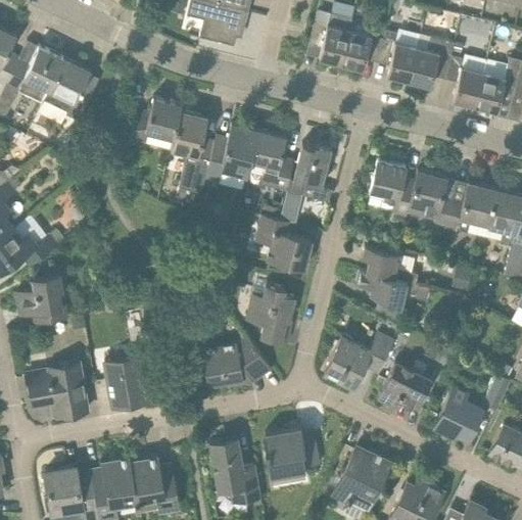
[(248,13),(196,0),(190,0),(186,17),(203,21),(199,39),(234,48),(237,35),(243,37),(248,13)]
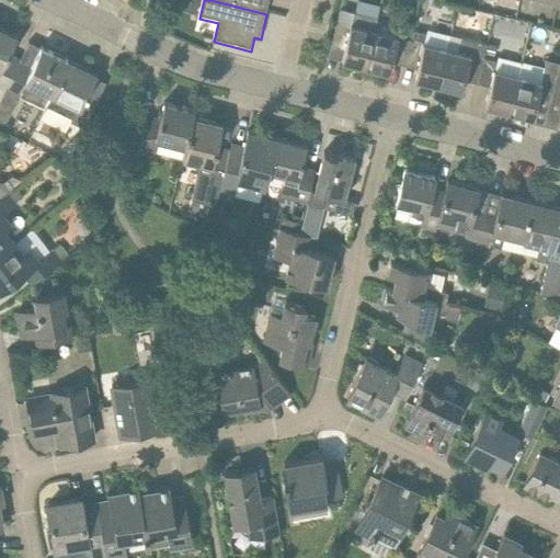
[(210,0),(266,14),(270,0),(210,0)]
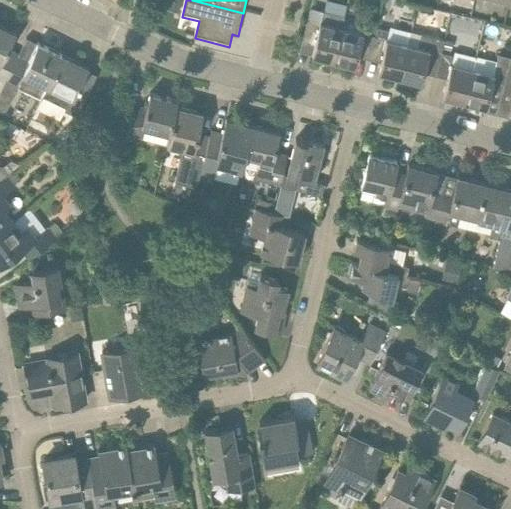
[(312,59),(334,64),(342,32),(345,21),(311,12),(302,47),(314,50),(312,59)]
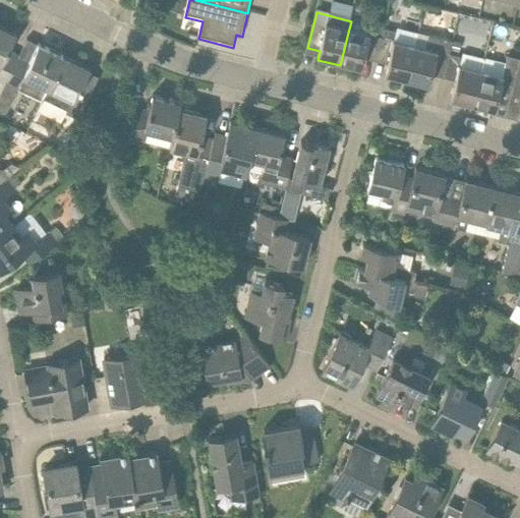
[(463,14),(454,45),(482,53),(492,22),(463,14)]
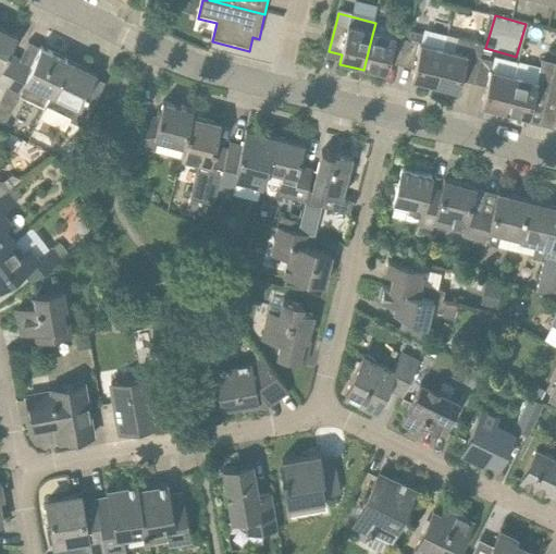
[(0,90),(5,94),(19,69),(22,63),(9,58),(17,39),(0,31),(0,90)]
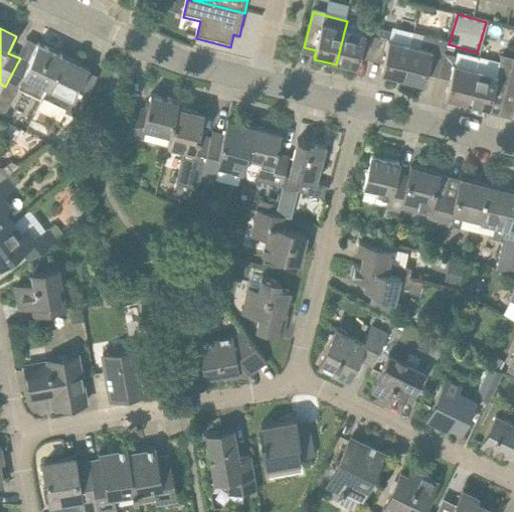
[(360,61),(371,64),(377,40),(344,32),(336,64),(357,70),(360,61)]
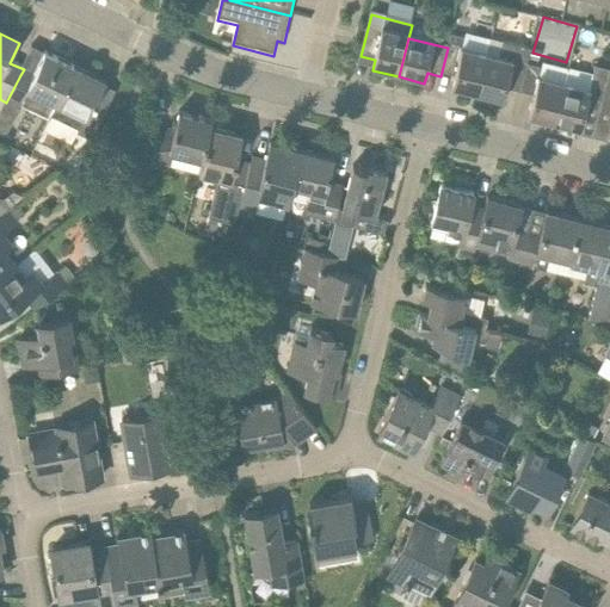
[(521,95),(528,68),(531,54),(503,47),(499,61),(487,57),(478,97),(504,103),(506,92),(521,95)]
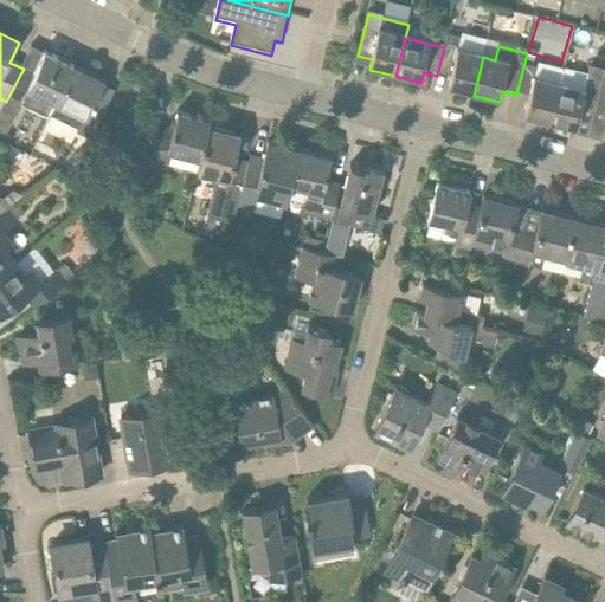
[(449,90),(474,96),(483,57),(444,47),(437,76),(451,79),(449,90)]
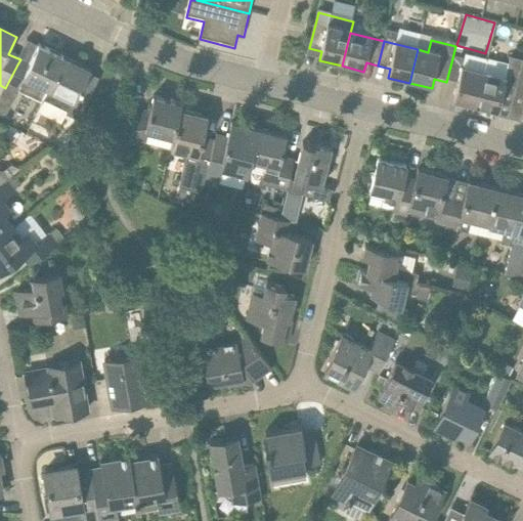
[(48,93),(49,94),(64,60),(39,48),(28,70),(17,64),(5,88),(0,98),(0,122),(3,115),(6,117),(17,93),(42,104),(48,93)]
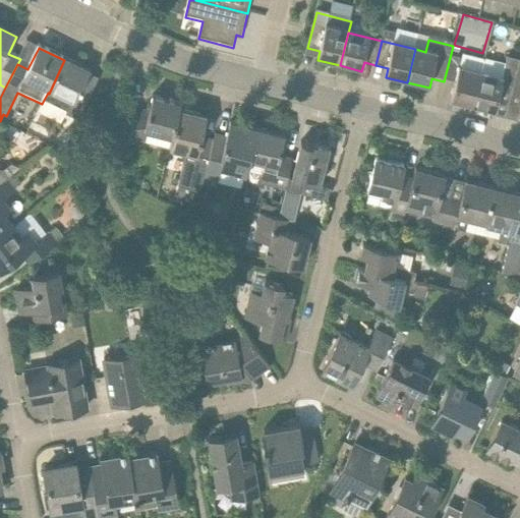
[(451,102),(473,107),(481,74),(460,69),(462,61),(450,58),(444,81),(455,84),(451,102)]
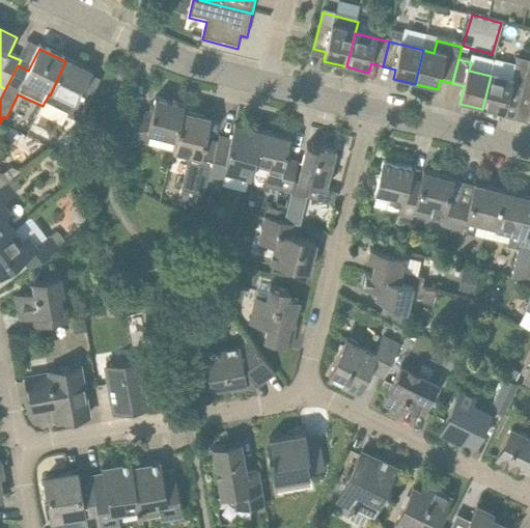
[(509,98),(521,101),(529,67),(529,63),(518,60),(514,73),(512,81),(491,76),(482,109),(504,115),(509,98)]
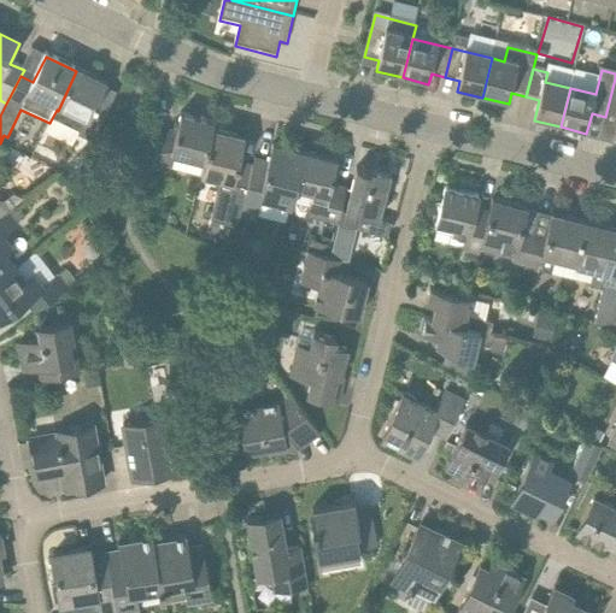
[(69,157),(84,164),(109,113),(98,107),(107,87),(76,71),(58,111),(84,123),(69,157)]
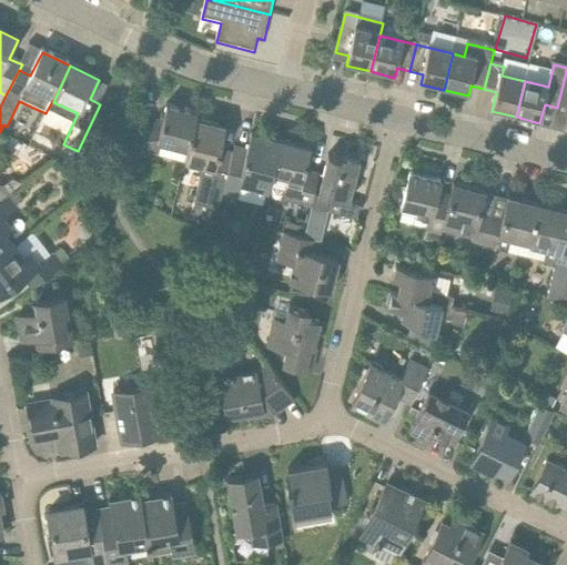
[(566,72),(557,108),(566,110),(566,72)]
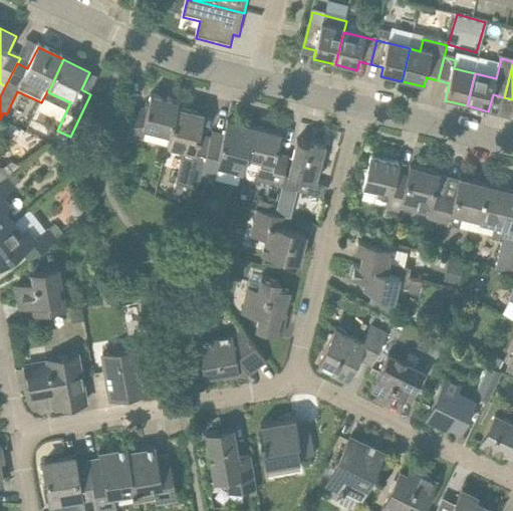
[(145,132),(170,139),(178,109),(180,104),(152,96),(148,110),(132,110),(133,141),(145,141),(145,132)]
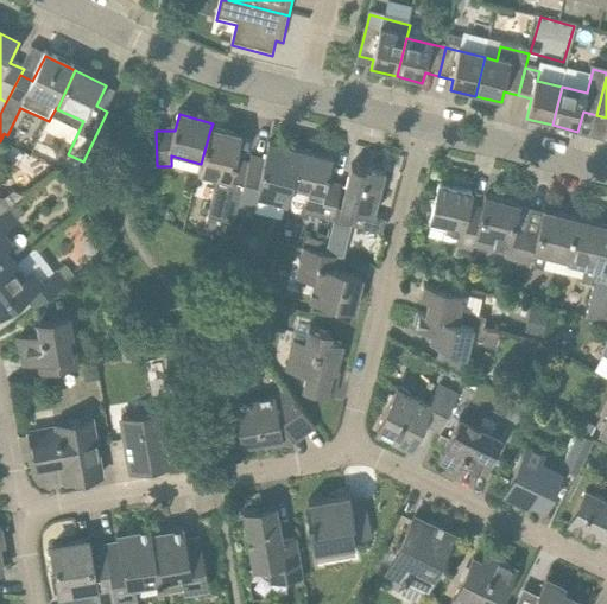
[(239,211),(250,169),(250,167),(236,164),(242,138),(210,129),(201,164),(197,176),(228,184),(220,215),(236,220),(239,211)]
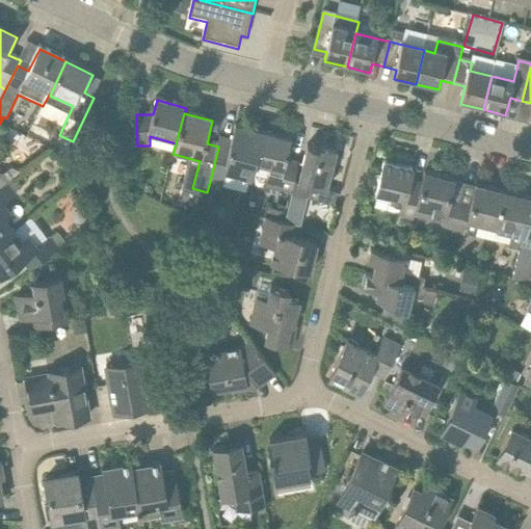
[(251,182),(256,166),(265,135),(236,128),(231,151),(218,148),(209,185),(223,188),(227,176),(251,182)]
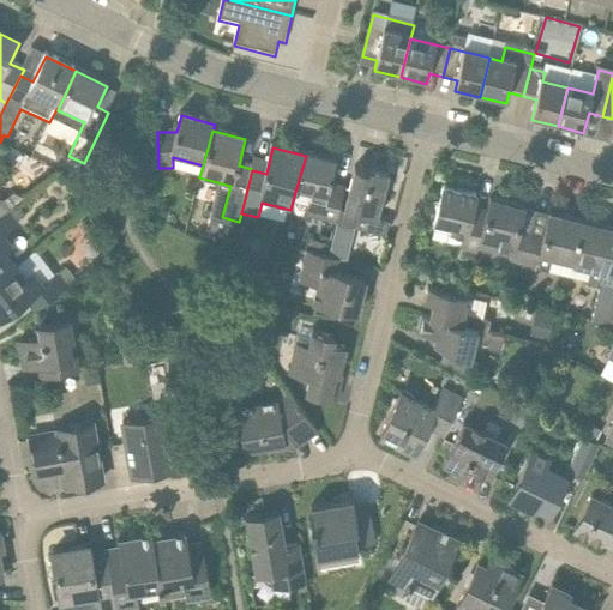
[(338,219),(342,204),(346,192),(331,188),(337,164),(306,156),(295,192),(320,198),(317,213),(338,219)]
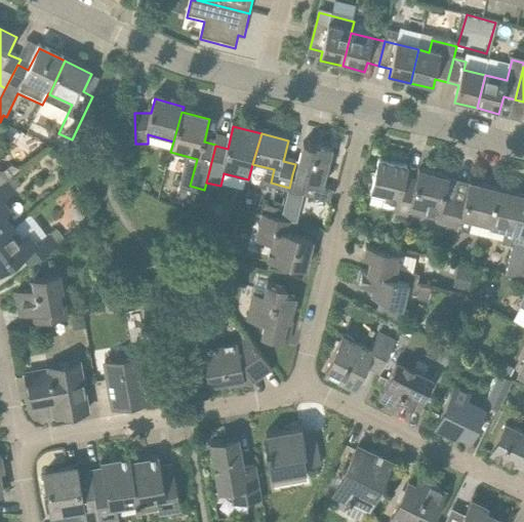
[(289,188),(287,194),(305,198),(308,187),(323,191),(333,151),(317,147),(316,150),(305,147),(296,175),(292,174),(289,188)]
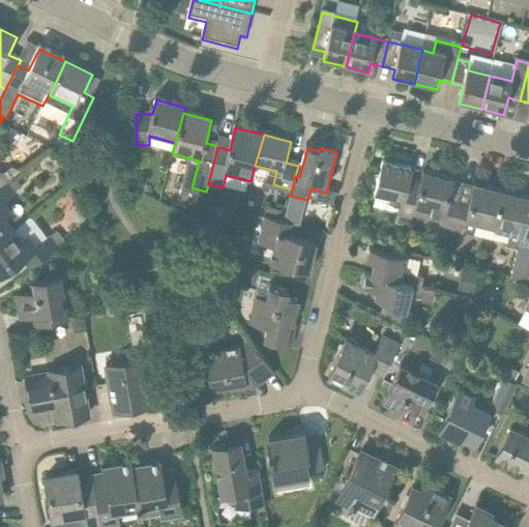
[(412,222),(413,216),(421,184),(409,181),(412,169),(384,162),(375,198),(389,202),(388,204),(401,207),(398,217),(412,222)]
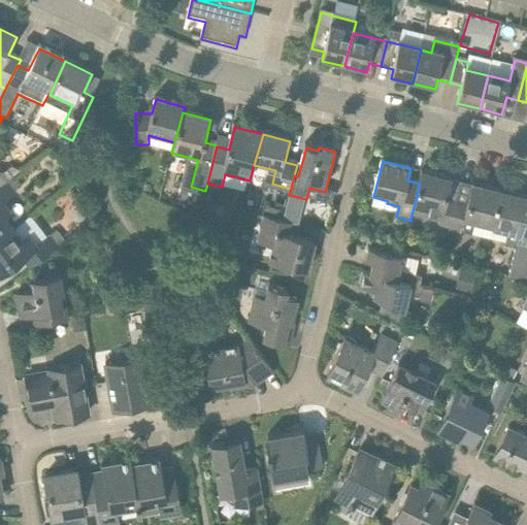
[(437,228),(451,231),(458,200),(447,197),(452,178),(423,171),(420,184),(412,216),(438,223),(437,228)]
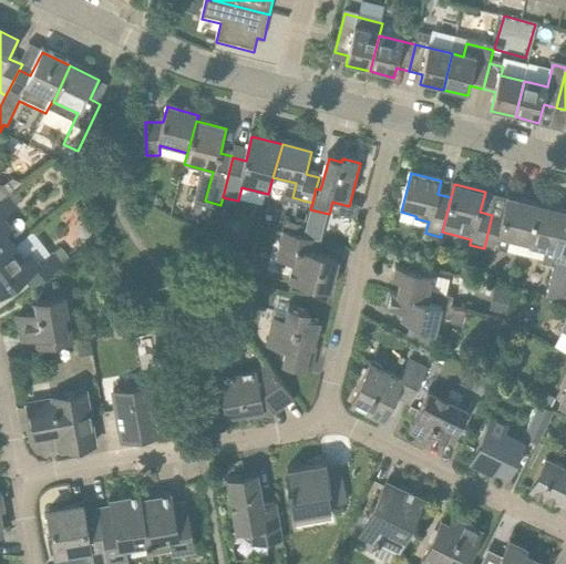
[(0,260),(17,248),(7,235),(13,231),(6,221),(18,211),(17,208),(23,203),(16,193),(0,204),(0,260)]
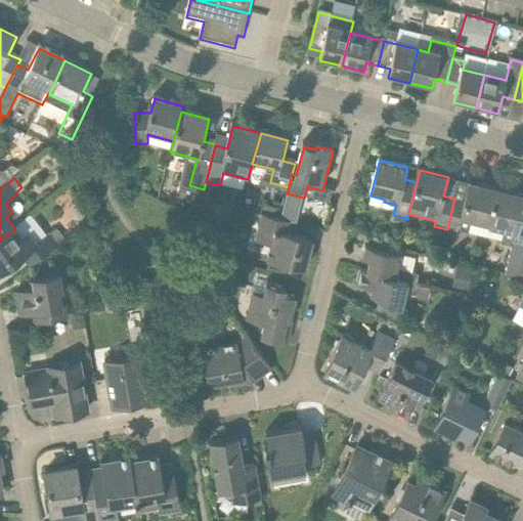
[(463,221),(489,227),(498,189),(471,182),(466,202),(454,199),(447,229),(446,231),(459,234),(463,221)]
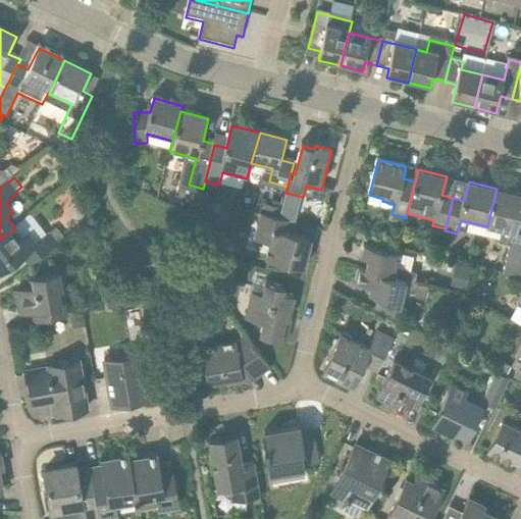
[(520,218),(519,218),(520,212),(520,195),(497,189),(487,226),(486,228),(513,236),(510,248),(520,250),(520,218)]
